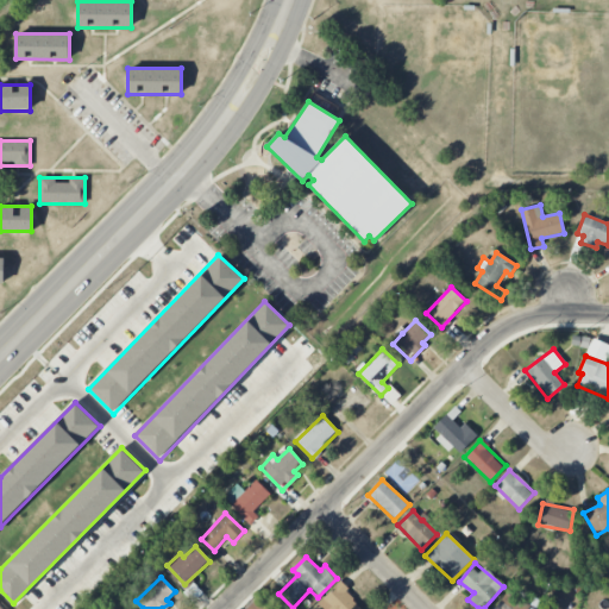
[(320,603),(326,608),(358,608),(363,606),(338,583),(320,603)]
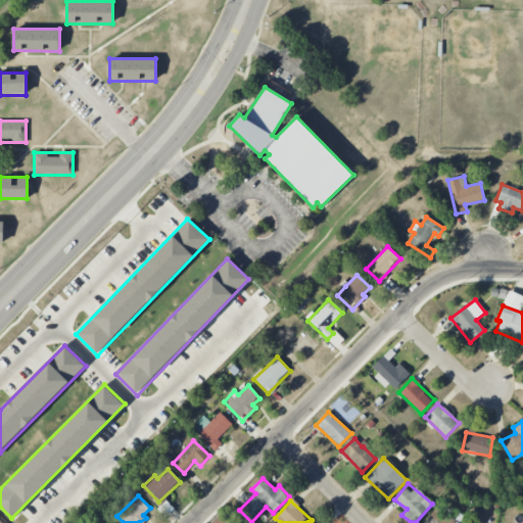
[(456,522),(459,519),(435,508),(427,522),(456,522)]
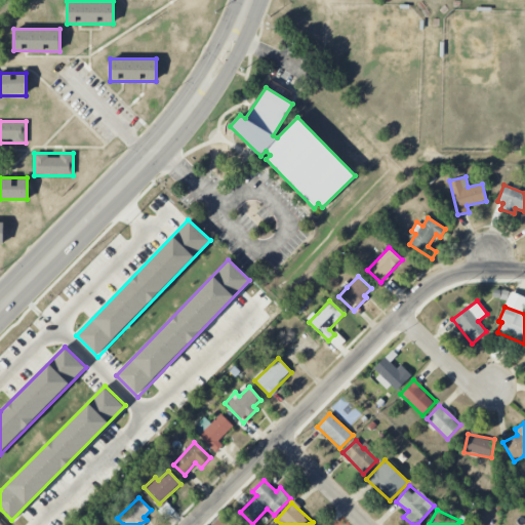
[(210,524),(233,524),(219,514),(210,524)]
